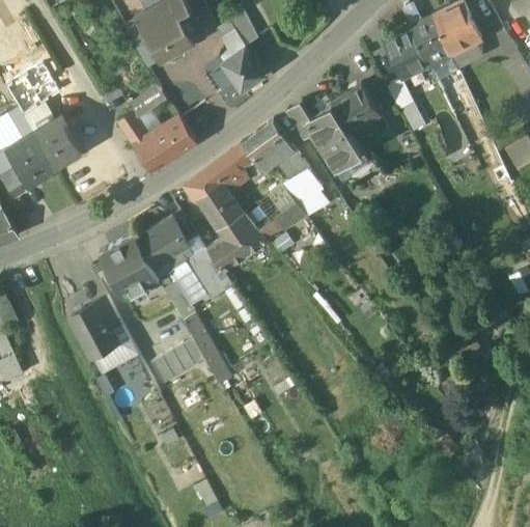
[(190,6),(187,0),(161,0),(134,15),(138,24),(172,4),(177,12),(190,6)]
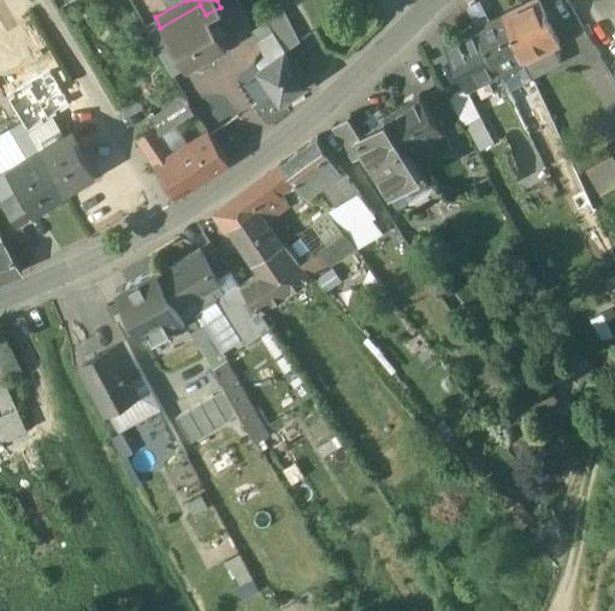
[(557,47),(534,3),(516,11),(525,30),(538,55),(557,47)]
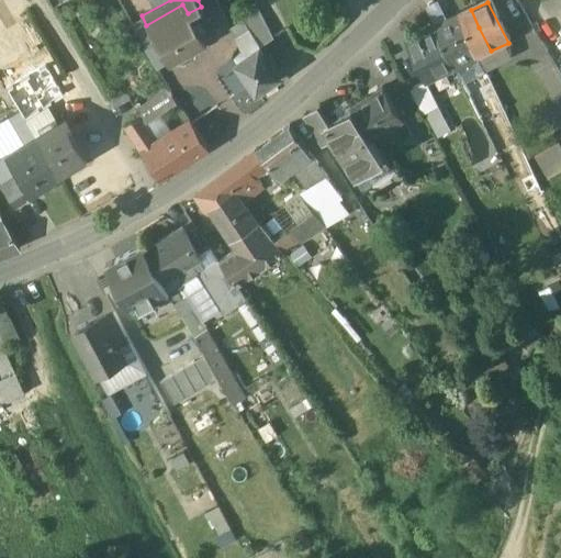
[(146,25),(135,31),(142,44),(153,37),(150,34),(188,13),(182,4),(146,25)]
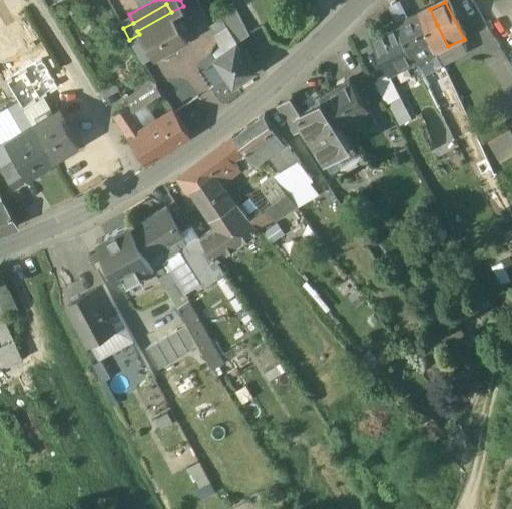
[(430,9),(417,15),(425,31),(437,25),(430,9)]
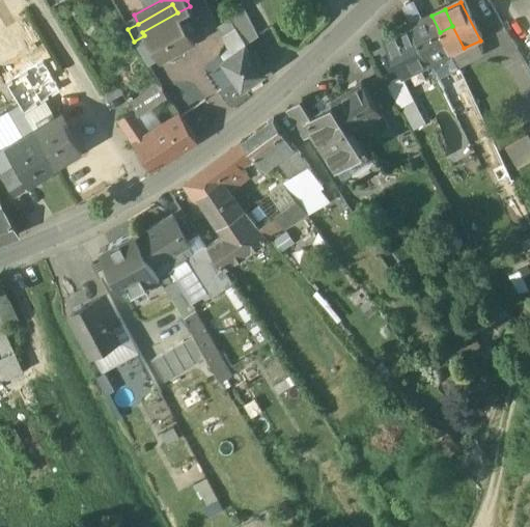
[(177,12),(142,32),(144,35),(159,61),(193,43),(177,12)]
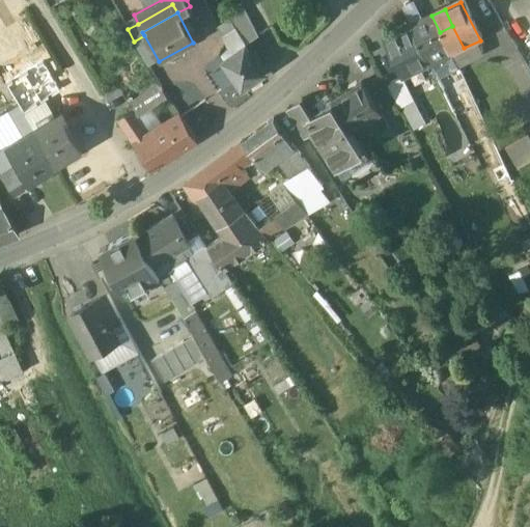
[(431,16),(409,27),(417,43),(439,32),(440,32),(431,16)]
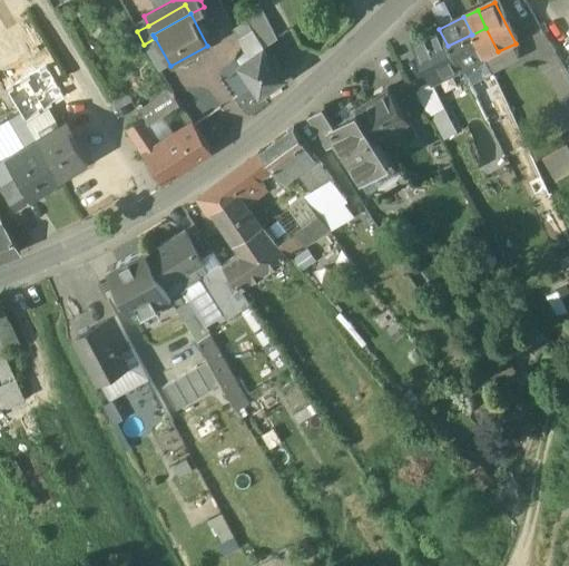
[(472,35),(471,35),(483,59),(498,51),(486,28),(472,35)]
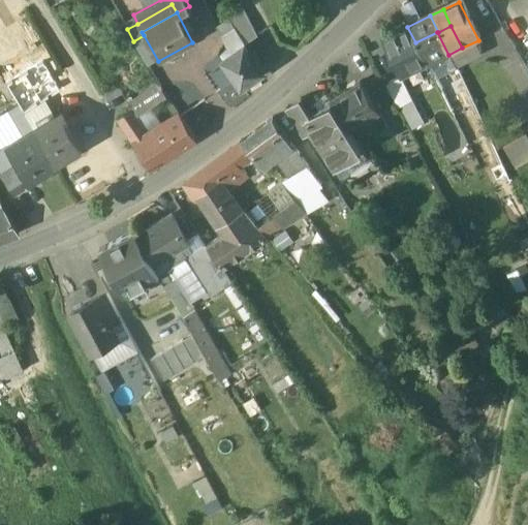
[(407,27),(380,40),(399,79),(427,65),(415,42),(407,27)]
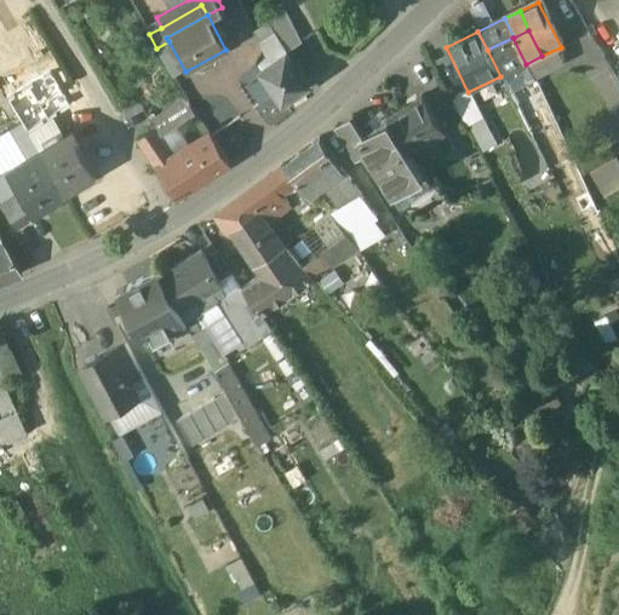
[(513,38),(487,50),(500,76),(526,64),(513,38)]
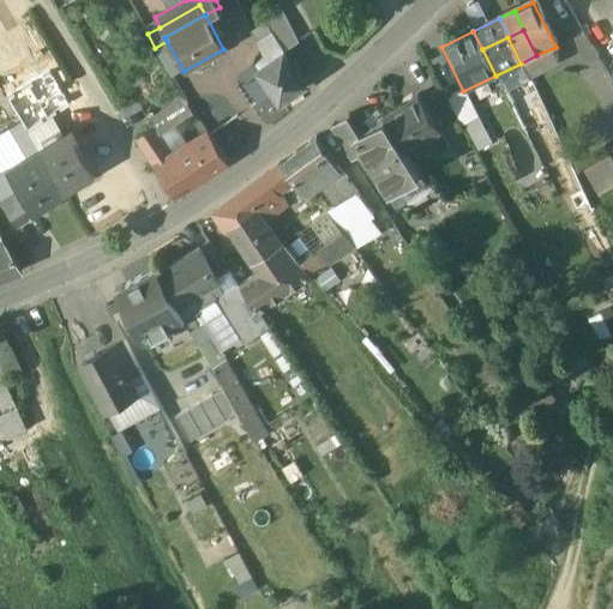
[(167,41),(155,48),(172,78),(184,71),(167,41)]
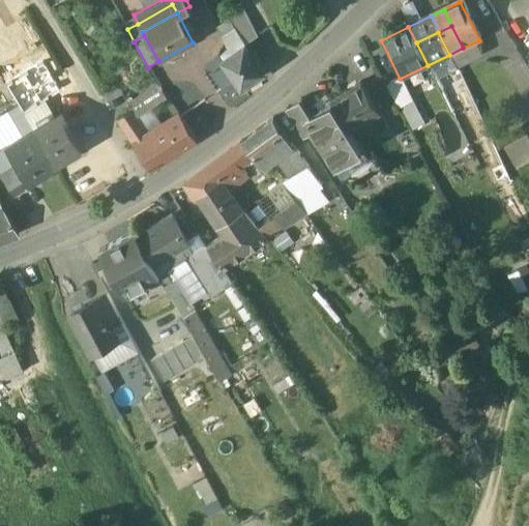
[(262,74),(243,46),(222,61),(240,88),(262,74)]
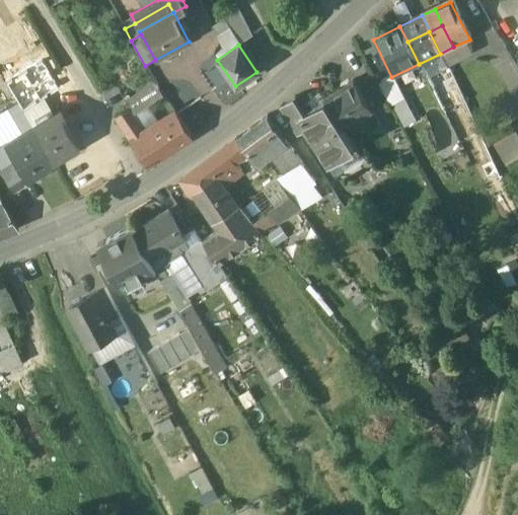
[(42,99),(24,72),(3,84),(20,113),(42,99)]
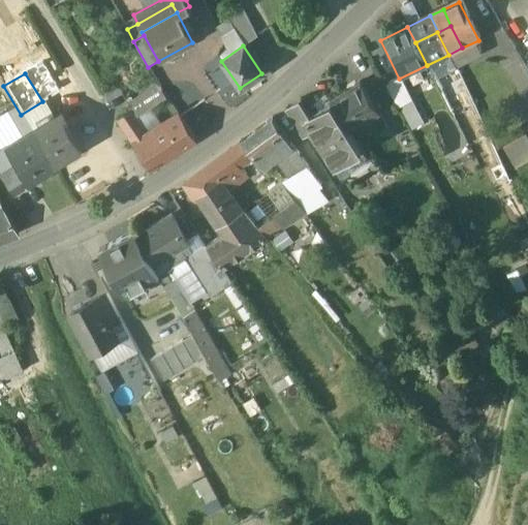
[(410,100),(399,79),(384,87),(396,109),(410,100)]
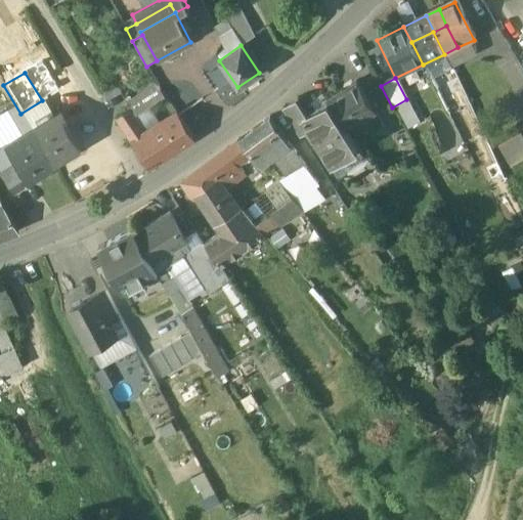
[(230,110),(244,98),(229,81),(216,91),(230,110)]
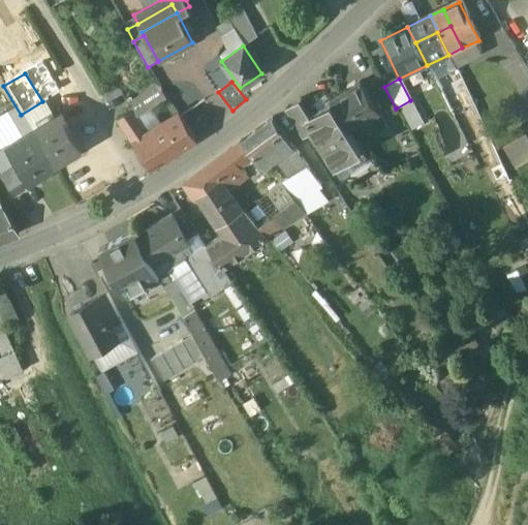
[(453,114),(465,110),(455,84),(442,88),(453,114)]
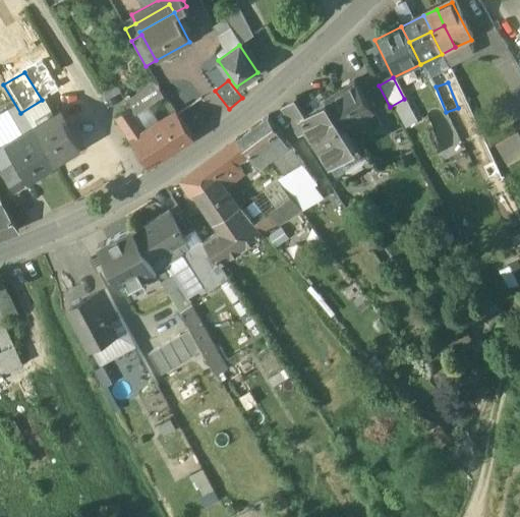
[(372,112),(353,83),(323,103),(324,104),(342,132),(342,131),(361,120),(371,113),(372,112)]
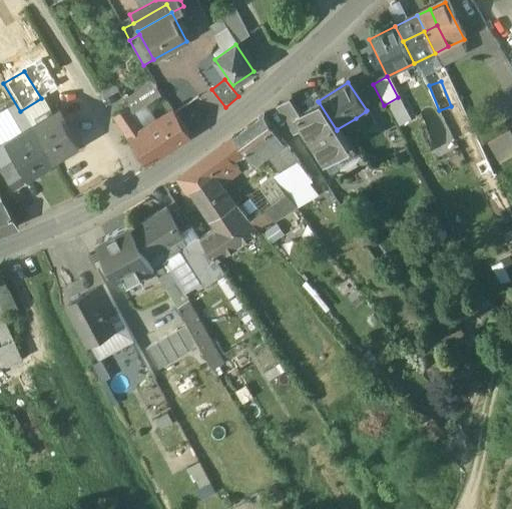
[(296,118),(299,116),(289,100),(276,109),(293,135),(303,129),(296,118)]
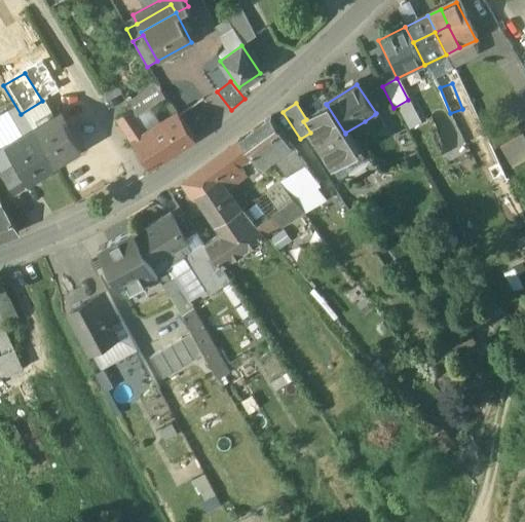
[(133,104),(126,107),(129,113),(130,112),(134,117),(139,113),(133,104)]
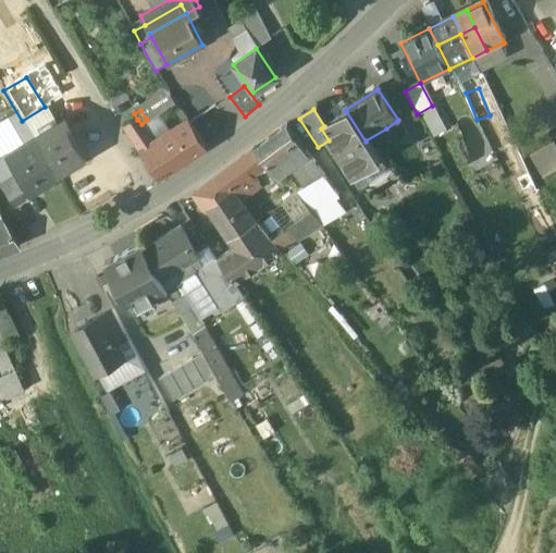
[(366,142),(346,111),(324,126),(321,128),(329,140),(346,169),(354,163),(360,166),(362,169),(378,159),(366,140),(366,142)]
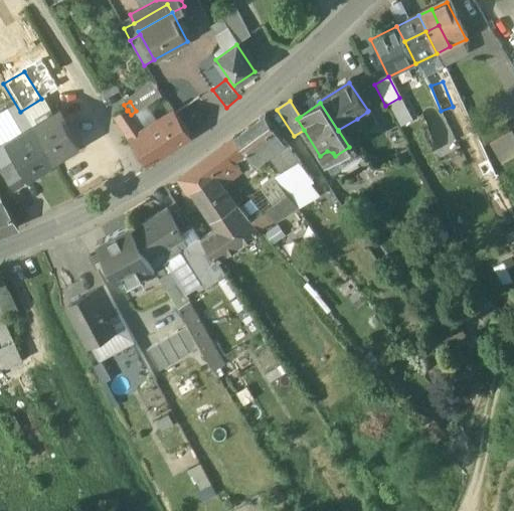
[(131,115),(128,110),(127,111),(115,118),(131,143),(143,135),(131,115)]
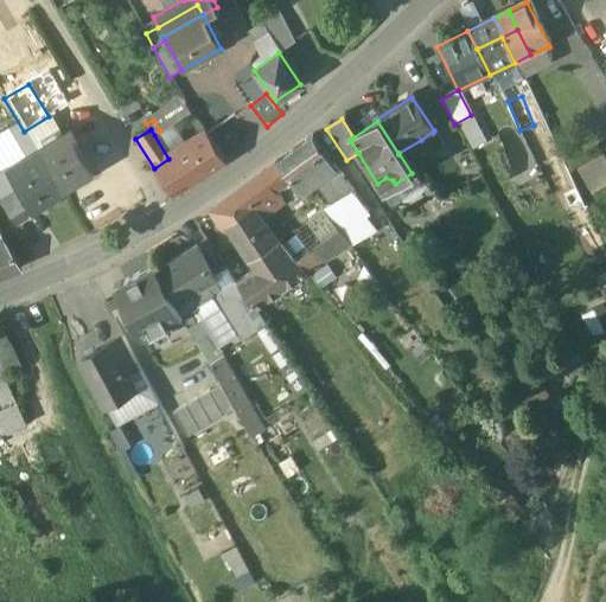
[(69,130),(34,151),(61,194),(95,174),(69,130)]
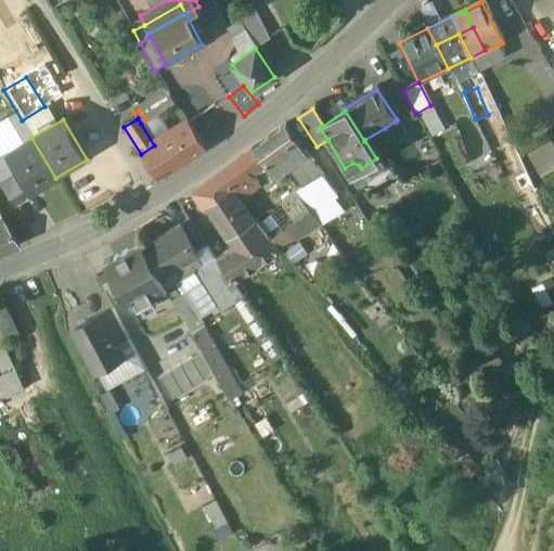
[(396,120),(385,128),(390,137),(401,130),(396,120)]
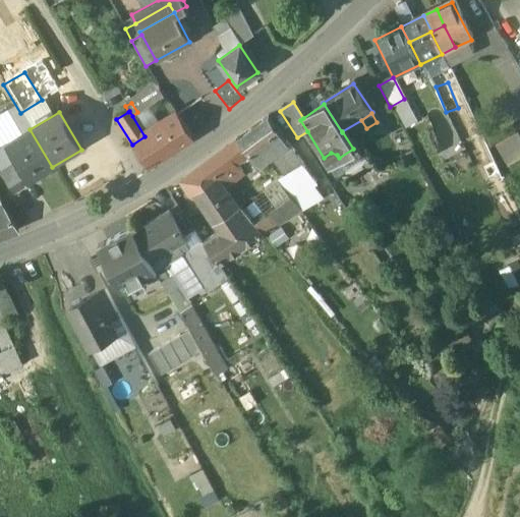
[(145,136),(132,145),(145,164),(148,169),(192,140),(177,116),(145,136)]
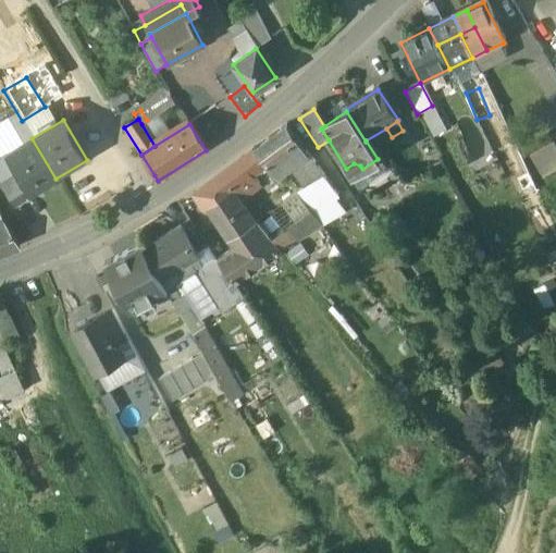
[(285,127),(252,151),(238,162),(248,177),(263,167),(296,142),(285,127)]
